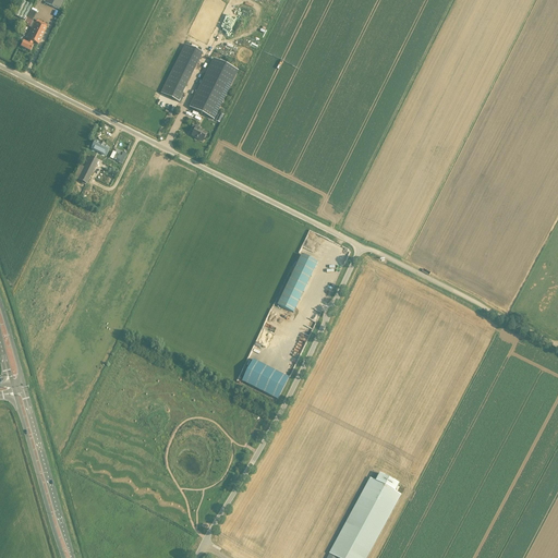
[(21,0),(15,14),(24,19),(32,4),(23,0),(21,0)]
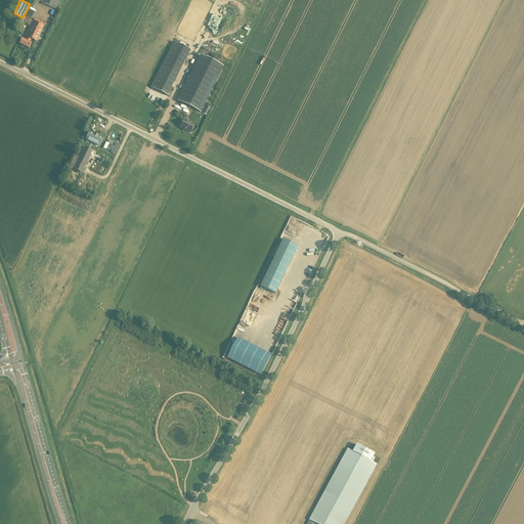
[(55,9),(59,0),(42,0),(41,3),(55,9)]
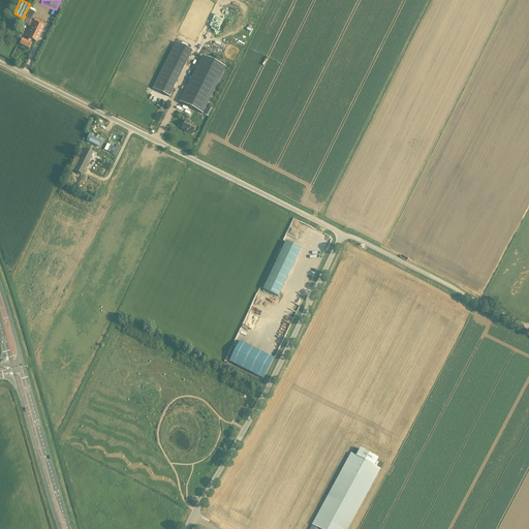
[(23,24),(28,26),(31,21),(30,20),(34,12),(29,10),(23,24)]
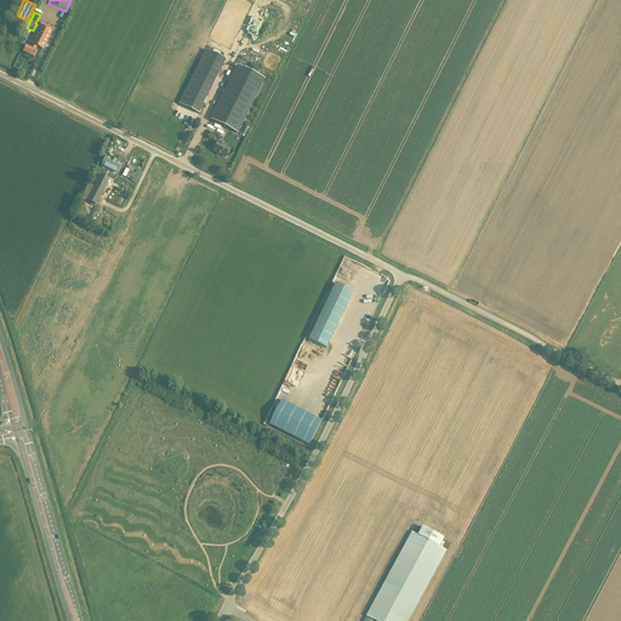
[(43,50),(52,32),(39,24),(29,43),(43,50)]
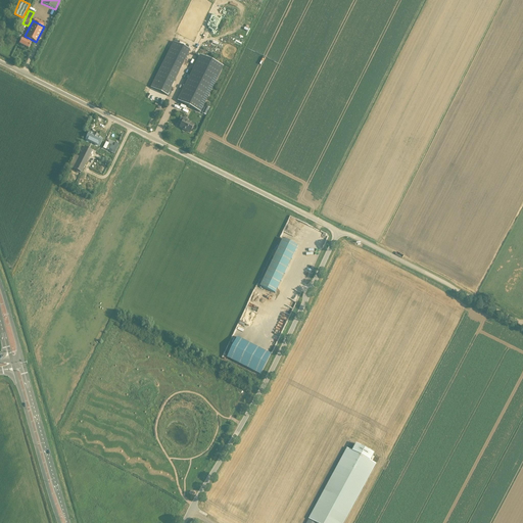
[(29,49),(31,44),(21,39),(19,44),(29,49)]
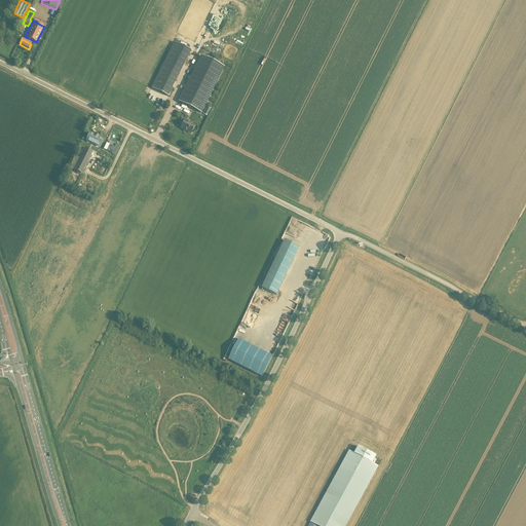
[(151,88),(167,97),(191,50),(175,42),(151,88)]
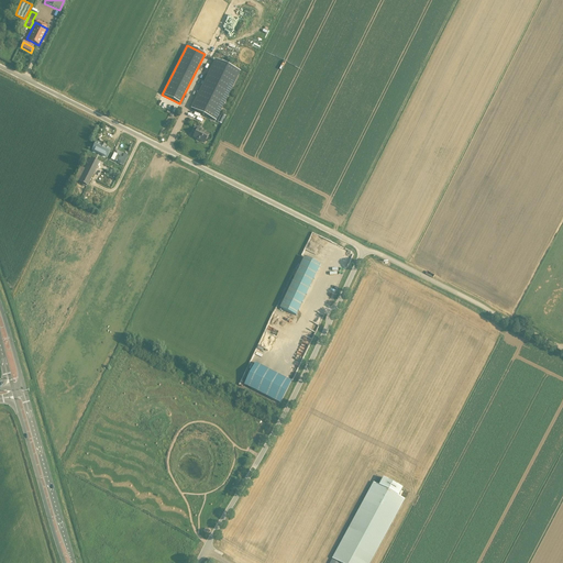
[(190,109),(216,121),(240,72),(216,59),(190,109)]
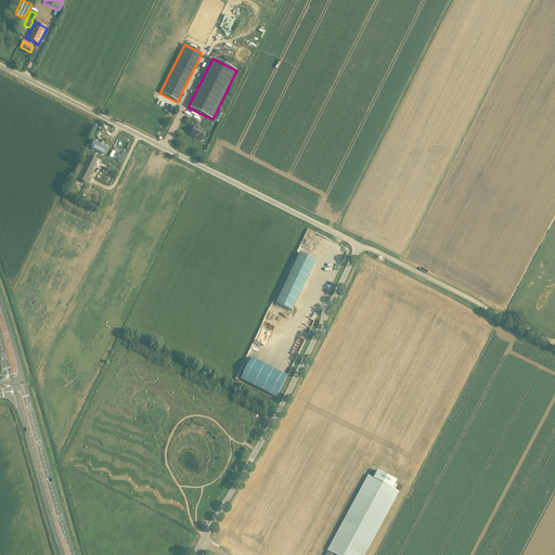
[(205,132),(198,128),(198,127),(192,123),(189,129),(192,130),(191,134),(202,140),(206,132),(205,132)]
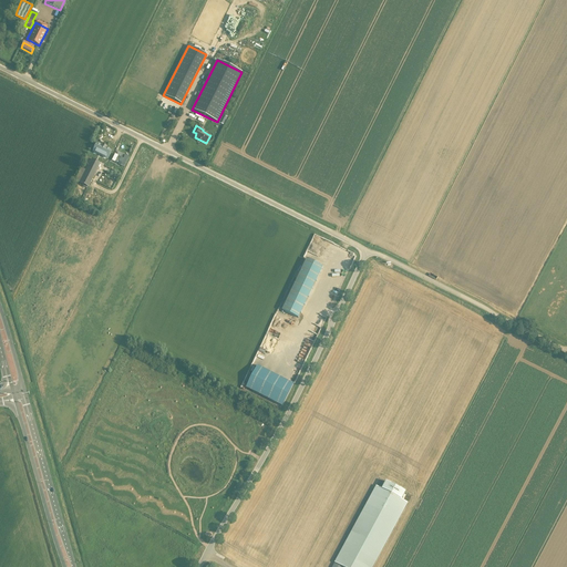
[(92,152),(106,158),(107,157),(109,157),(110,153),(111,151),(105,148),(106,147),(102,145),(102,146),(96,144),(92,152)]
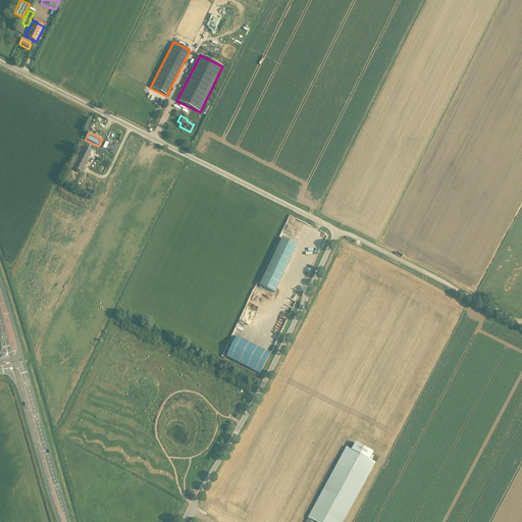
[(115,143),(113,146),(106,142),(103,148),(114,154),(117,148),(118,145),(115,143)]
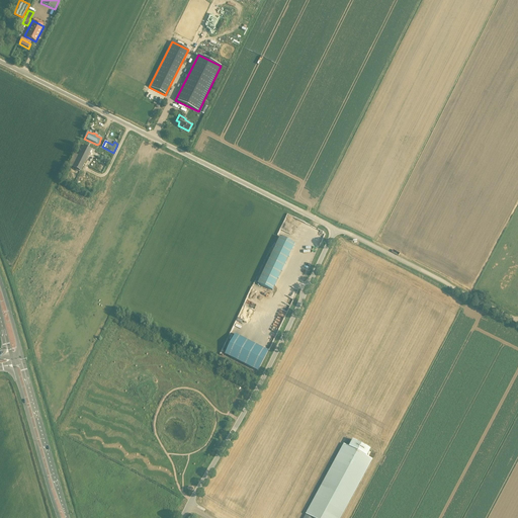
[(80,172),(91,150),(83,146),(72,167),(73,167),(73,168),(80,172)]
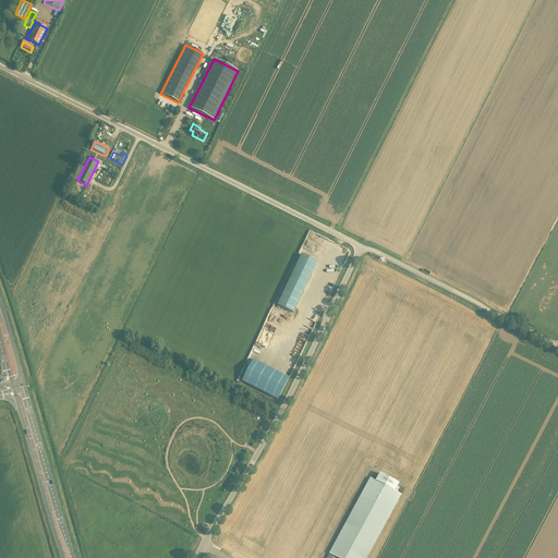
[(303,254),(279,305),(294,313),(318,262),(303,254)]
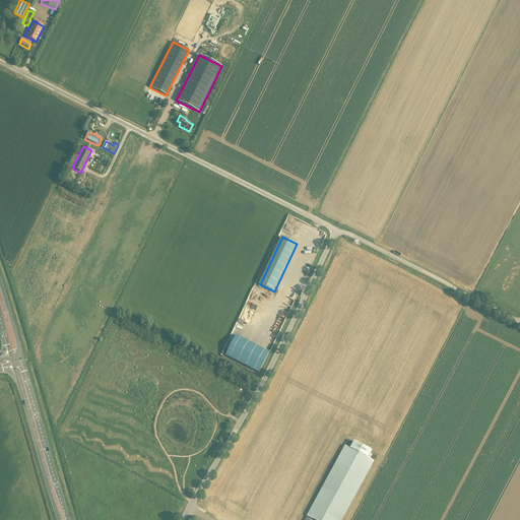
[(269,352),(235,336),(225,356),(259,373),(269,352)]
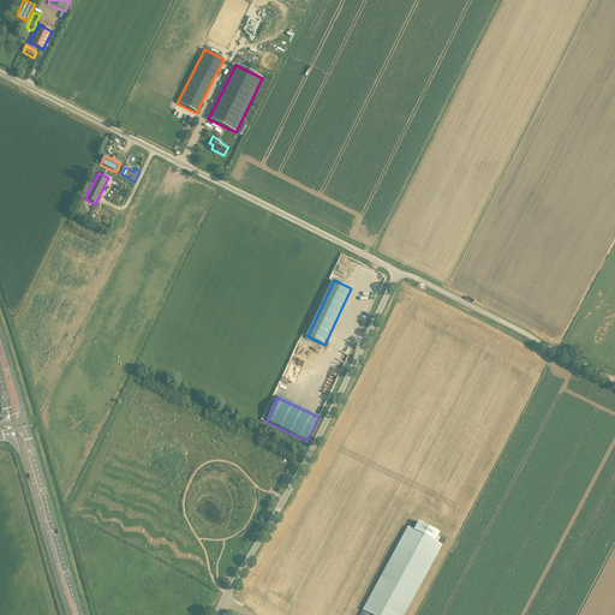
[(408,527),(363,610),(364,610),(360,614),(405,614),(442,545),(408,527)]
